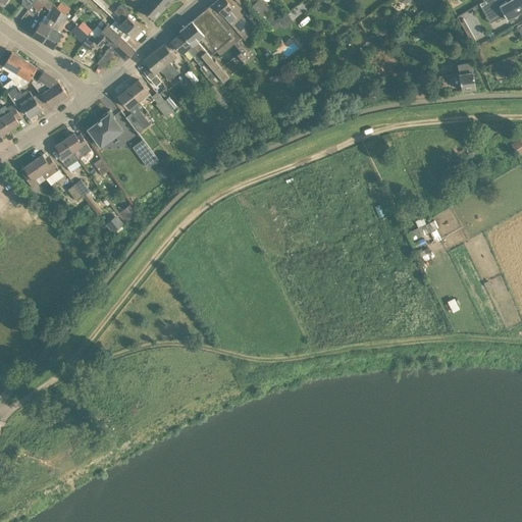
[(43,42),(60,11),(48,0),(37,0),(50,11),(47,17),(50,19),(47,24),(41,20),(32,36),(43,42)]
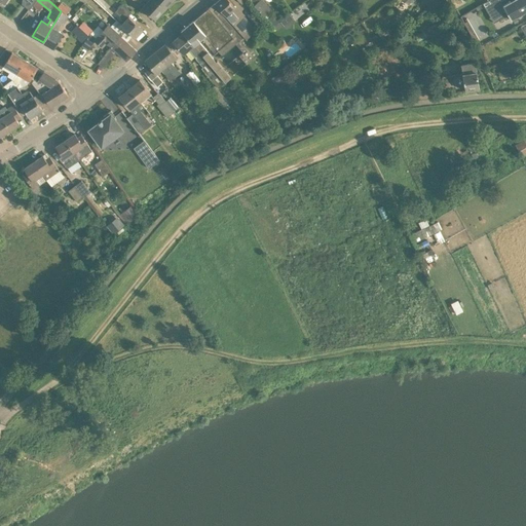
[(154,0),(144,0),(147,2),(142,7),(155,20),(165,9),(154,0)]
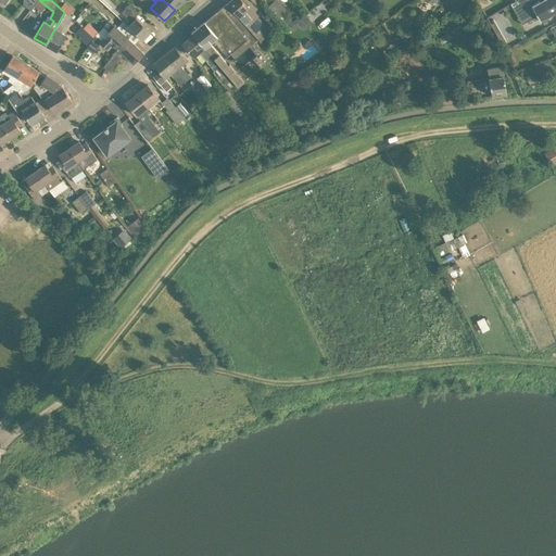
[(163,0),(175,10),(182,0),(163,0)]
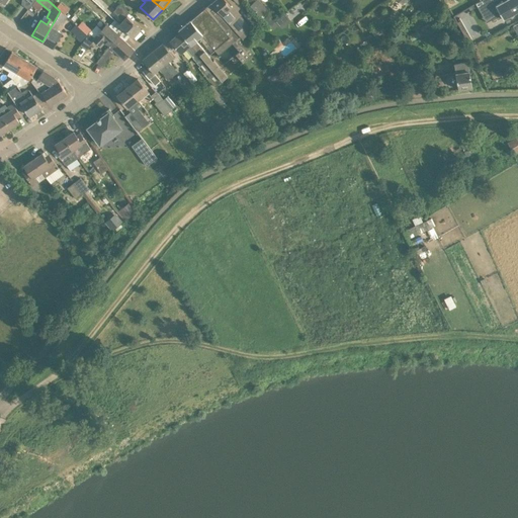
[(248,32),(229,10),(232,7),(226,0),(214,0),(211,3),(242,37),(248,32)]
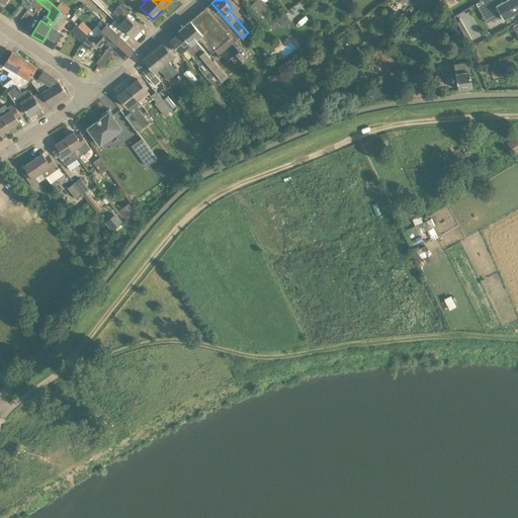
[(244,0),(255,12),(259,16),(266,10),(262,6),(257,0),(255,0),(254,0),(244,0)]
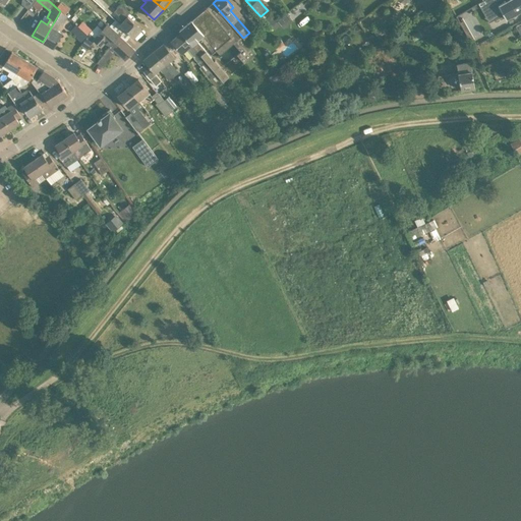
[(520,13),(520,0),(498,0),(497,1),(496,0),(485,0),(484,1),(495,20),(503,15),(506,20),(520,12),(520,13)]
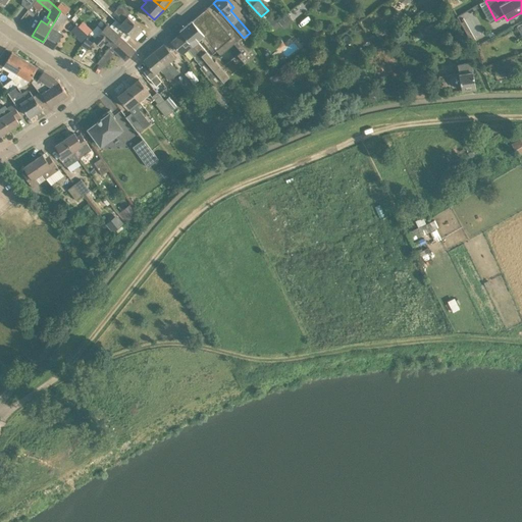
[(181,33),(206,62),(223,82),(229,76),(215,61),(214,61),(197,42),(202,38),(203,39),(202,41),(216,58),(235,44),(242,52),(238,55),(245,63),(256,54),(213,3),(179,31),(181,33)]
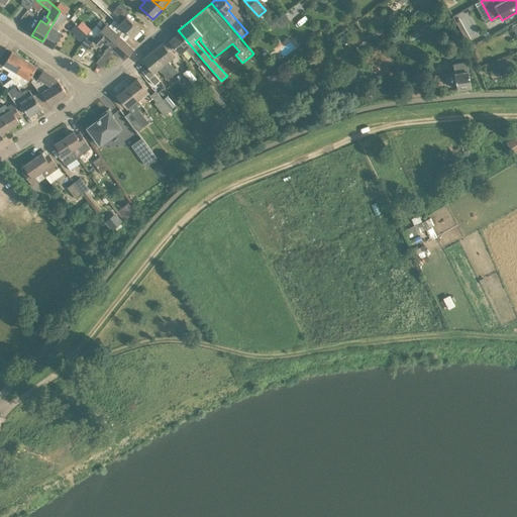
[(119,25),(130,35),(132,37),(140,29),(126,17),(124,15),(128,12),(120,4),(113,12),(123,21),(119,25)]
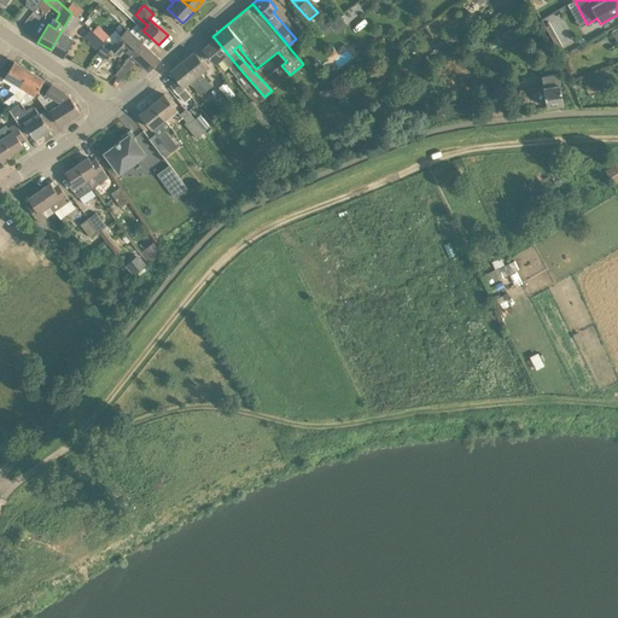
[(80,21),(77,18),(71,13),(51,50),(64,58),(74,40),(66,36),(71,29),(74,31),(80,21)]
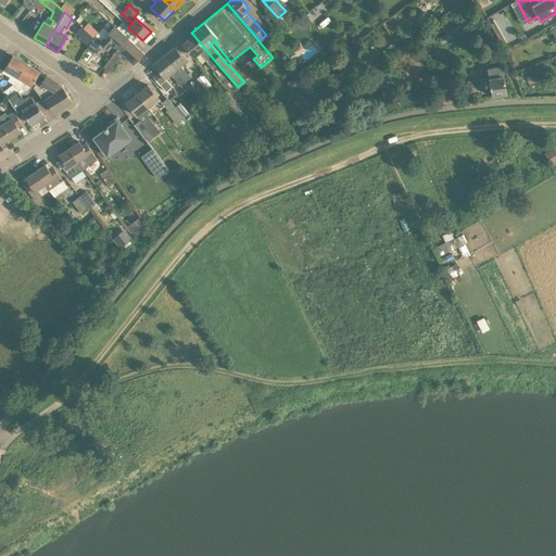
[(306,14),(291,28),(293,32),(300,25),(303,29),(313,22),(306,14)]
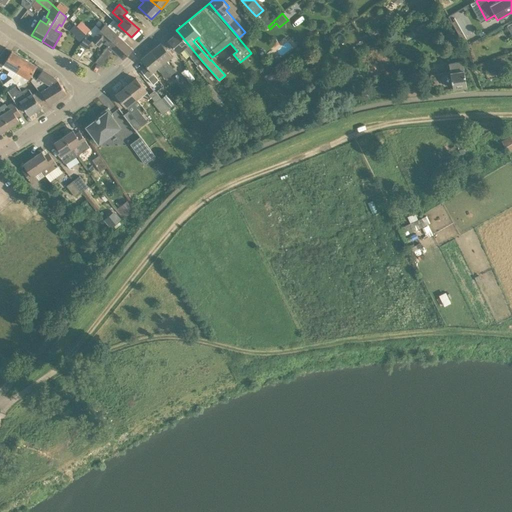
[(466,39),(454,18),(454,19),(455,21),(452,22),(461,39),(464,37),(465,39),(466,39)]
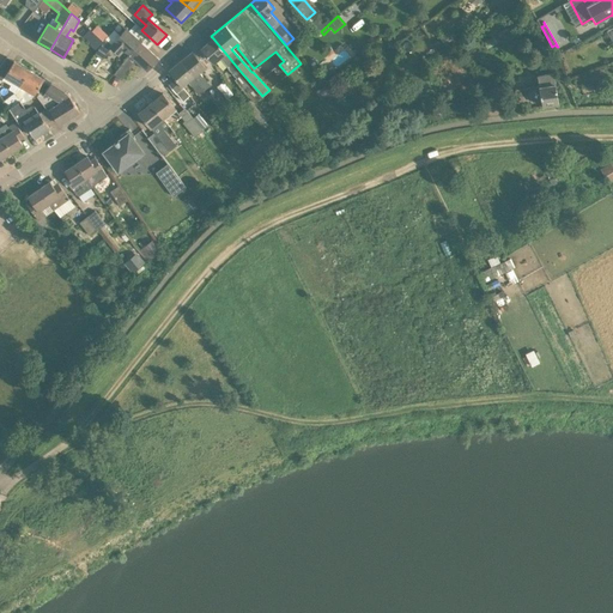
[(147,49),(155,42),(141,30),(135,25),(128,32),(139,41),(129,54),(114,74),(122,80),(137,61),(147,71),(159,60),(147,49)]
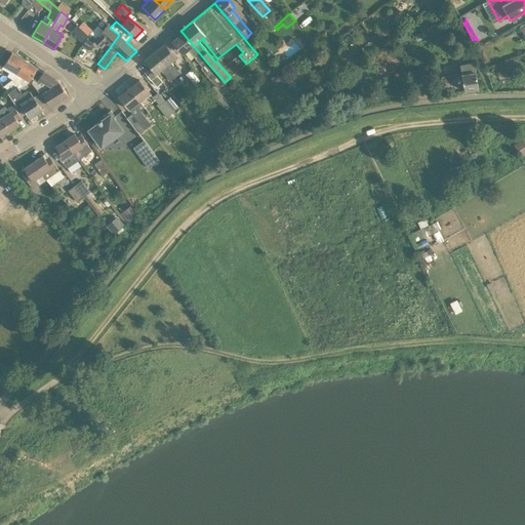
[(90,33),(88,36),(83,44),(81,47),(87,51),(95,40),(102,46),(106,42),(111,46),(119,35),(110,28),(108,26),(97,38),(90,33)]
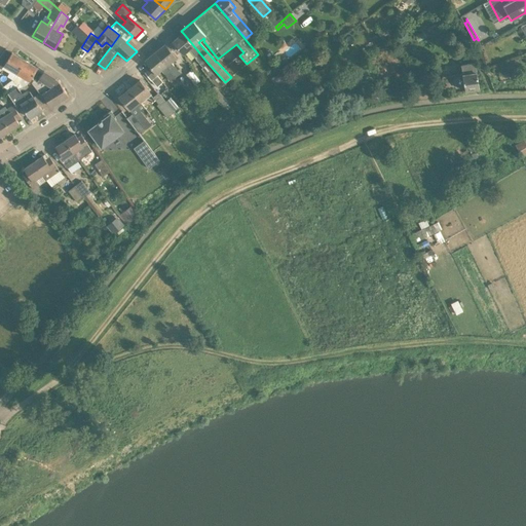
[(218,88),(225,82),(208,63),(183,33),(180,36),(173,42),(183,54),(189,49),(195,57),(195,58),(203,67),(201,69),(218,88)]
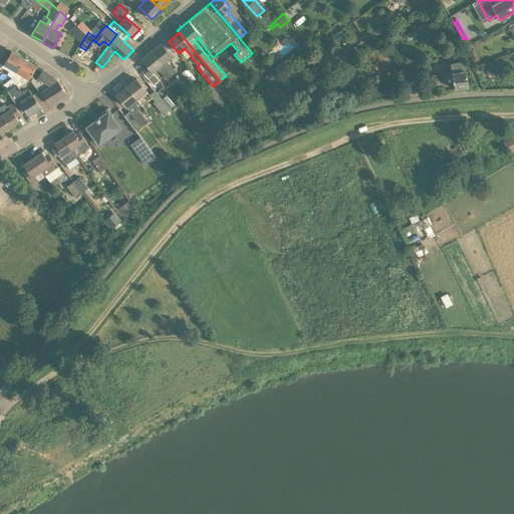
[(162,43),(152,51),(163,64),(172,75),(176,72),(167,61),(173,56),(162,43)]
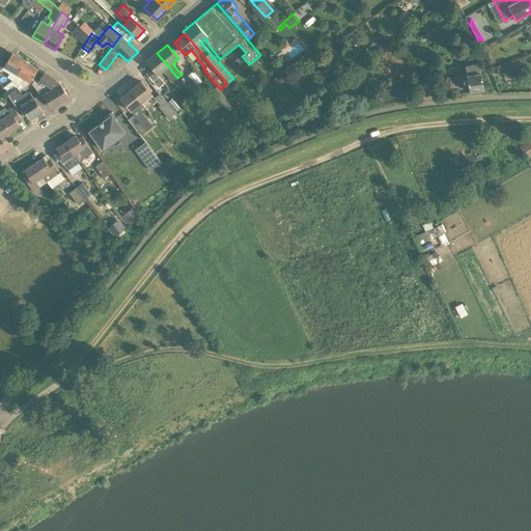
[(17,74),(25,61),(6,50),(0,57),(0,63),(4,66),(17,74)]
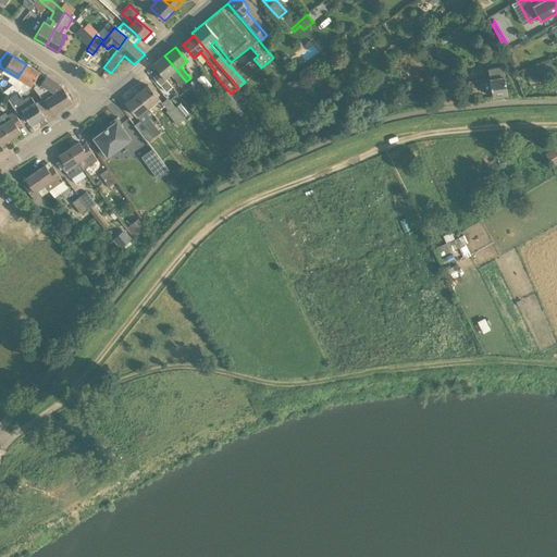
[(172,87),(168,83),(165,79),(171,74),(181,86),(186,82),(176,70),(164,56),(153,64),(160,72),(153,77),(166,91),(172,87)]
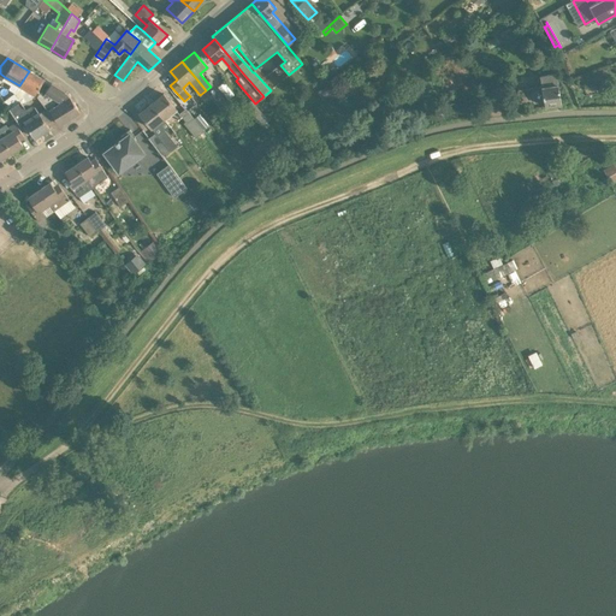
[(51,83),(29,71),(19,86),(27,90),(23,96),(18,99),(15,94),(4,101),(10,110),(21,102),(22,106),(28,101),(35,95),(37,90),(43,95),(51,83)]
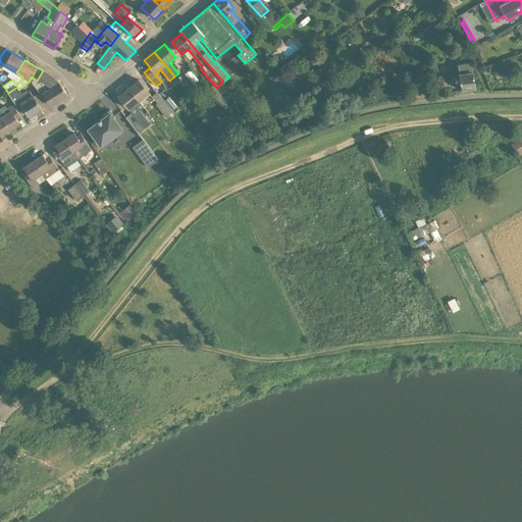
[(457,64),(459,74),(438,77),(439,85),(434,86),(435,92),(451,90),(452,93),(464,91),(465,92),(468,91),(469,90),(475,89),(471,62),(457,64)]
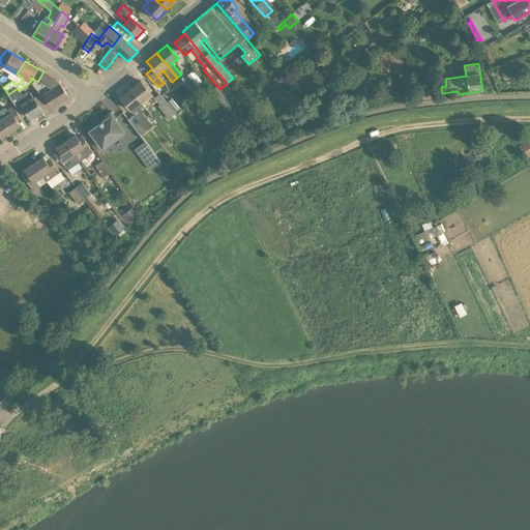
[(185,76),(195,86),(201,81),(193,70),(185,76)]
